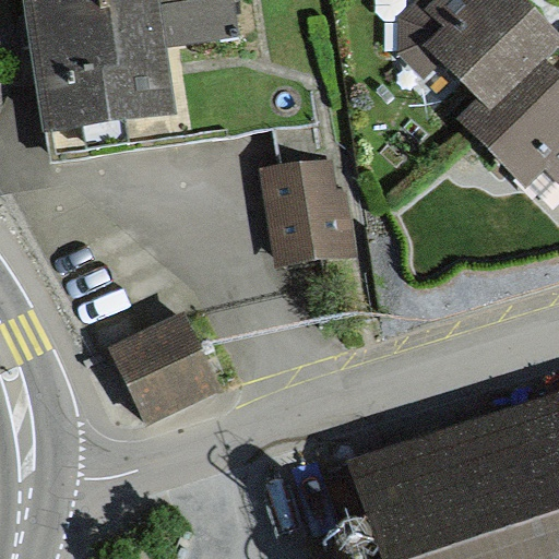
[(23,0),(40,128),(173,111),(164,48),(238,38),(233,0),(23,0)]
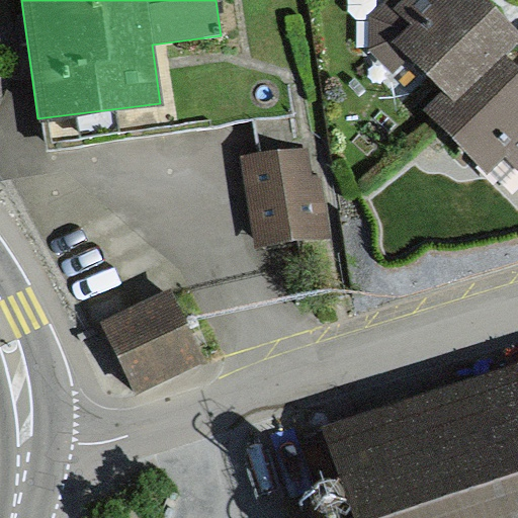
[(517,29),(487,0),(381,0),(368,16),(371,51),(395,74),(410,59),(443,91),(425,110),(491,174),(506,159),(517,170),(517,68),(506,57),(517,44),(517,29)]
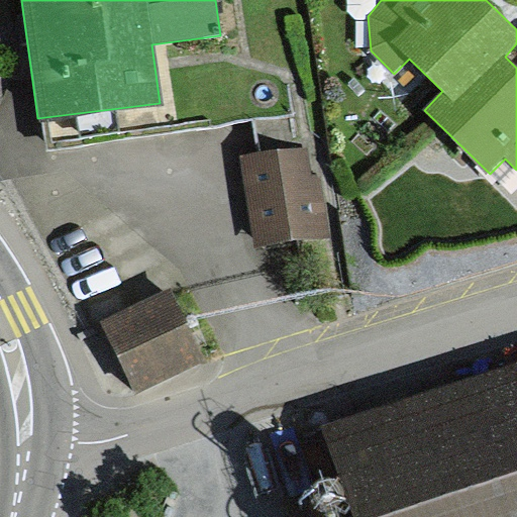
[(308,144),(239,153),(252,247),(331,237),(323,174),(312,175),(308,144)]
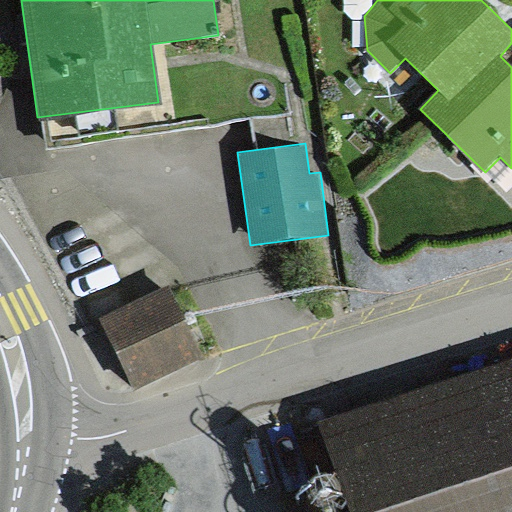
[(170,284),(98,316),(131,389),(203,357),(170,284)]
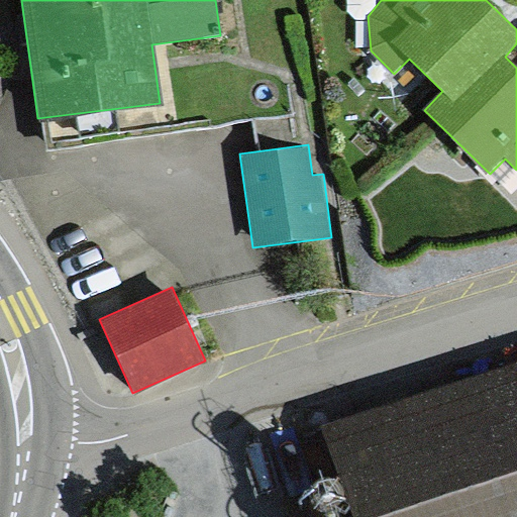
[(516,516),(516,369),(332,428),(360,516),(516,516)]
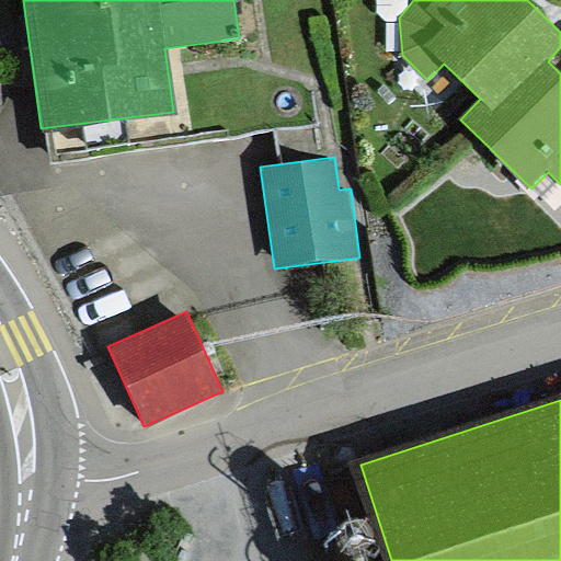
All buildings are outlined.
